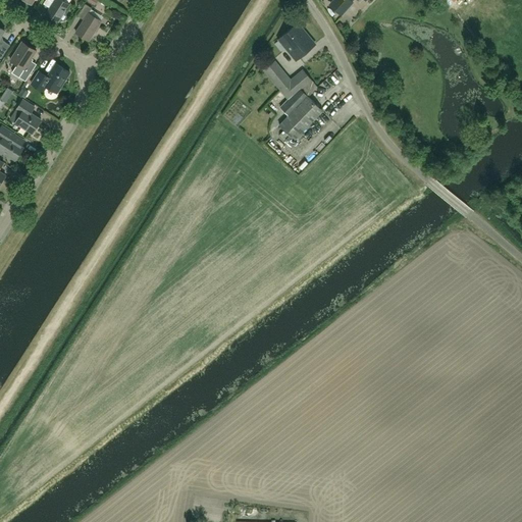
[(50,0),(54,2),(46,13),(58,21),(59,20),(61,21),(65,20),(67,17),(66,13),(64,12),(69,4),(63,0),(50,0)]
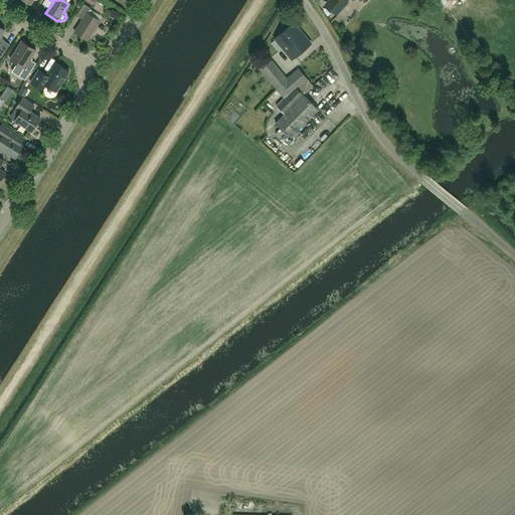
[(330,0),(327,4),(337,13),(347,2),(346,1),(346,0),(330,0)]
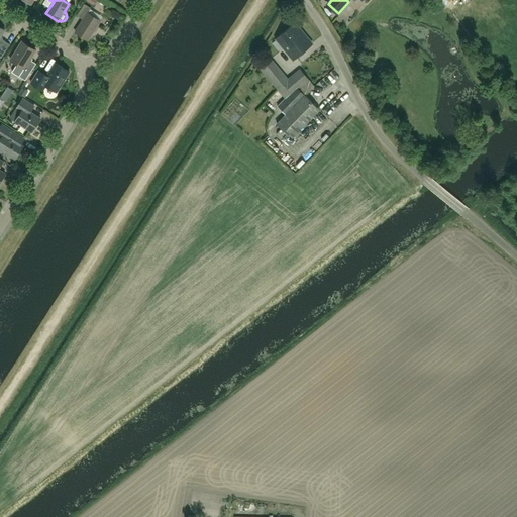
[(88,40),(100,20),(88,12),(91,8),(85,4),(77,15),(83,19),(75,32),(88,40)]
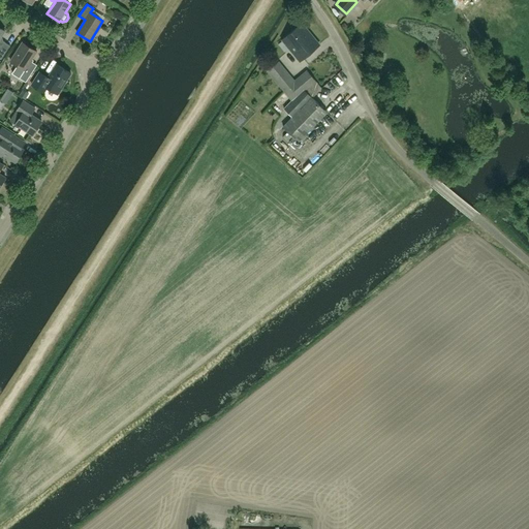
[(300,61),(319,44),(302,24),(282,39),(300,61)]
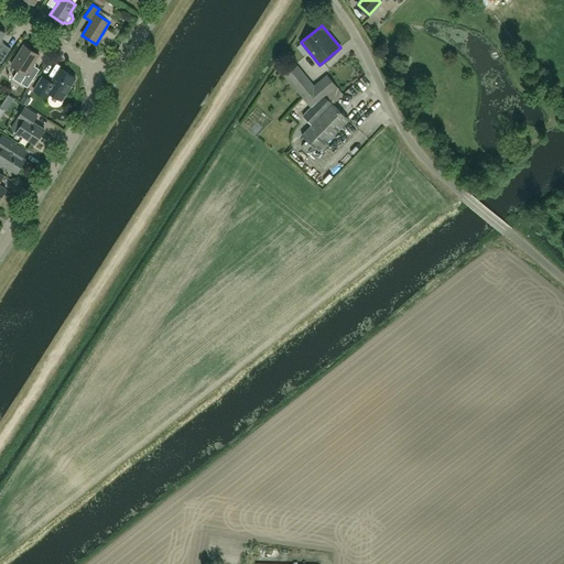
[(0,61),(2,63),(11,49),(2,43),(1,39),(6,33),(0,29),(0,61)]
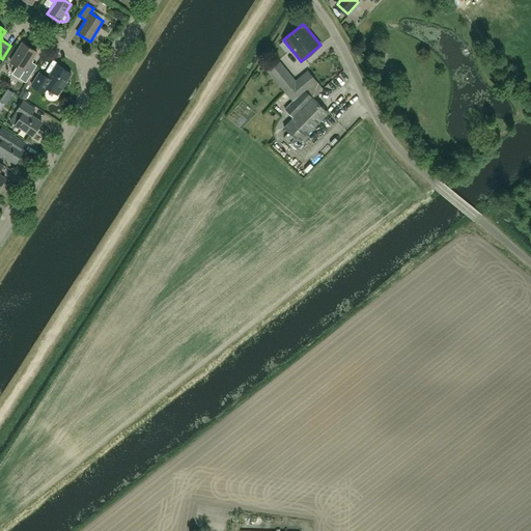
[(23,43),(10,61),(18,65),(12,74),(20,79),(26,83),(36,67),(30,63),(37,52),(23,43)]
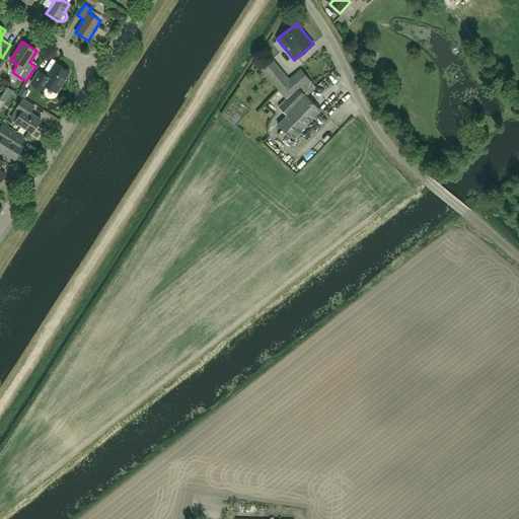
[(300,132),(321,109),(306,95),(315,86),(301,70),(289,80),(273,62),(264,69),(287,98),(279,106),(288,115),(278,125),(283,130),(279,134),(284,139),(292,146),(296,142),(295,141),(302,134),(300,132)]
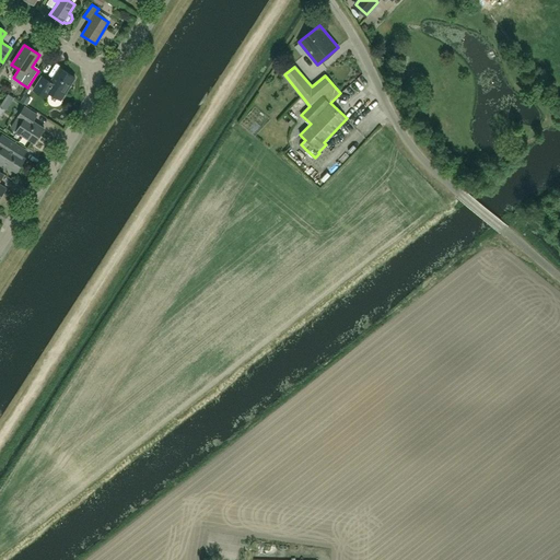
[(61,100),(76,78),(60,68),(50,82),(43,77),(34,90),(46,98),(50,92),(61,100)]
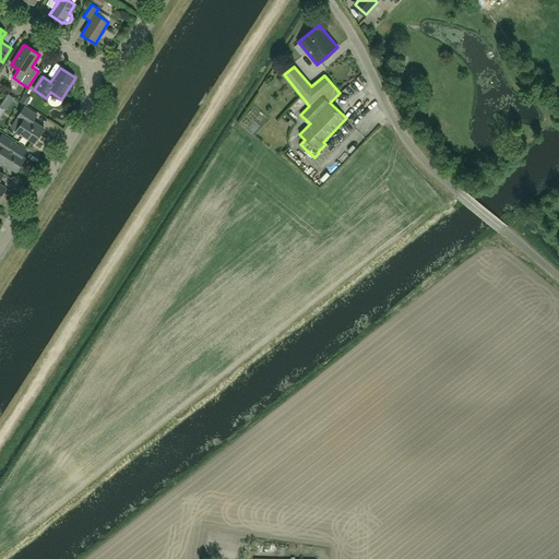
[(25,107),(11,127),(34,142),(39,135),(45,129),(32,120),(36,115),(25,107)]
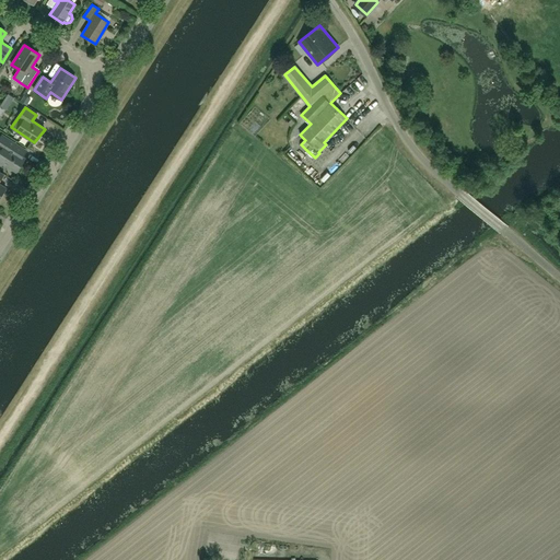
[(25,158),(23,156),(27,150),(2,135),(0,138),(0,146),(3,148),(0,152),(0,162),(8,167),(9,166),(16,172),(25,158)]
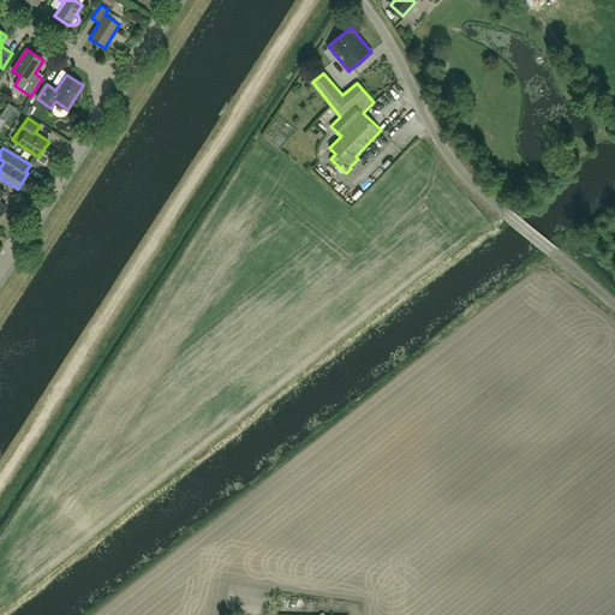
[(354,207),(376,181),(371,177),(350,202),(354,207)]
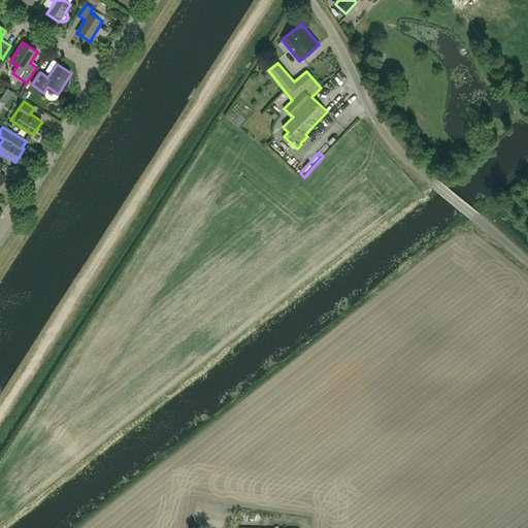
All buildings are outlined.
